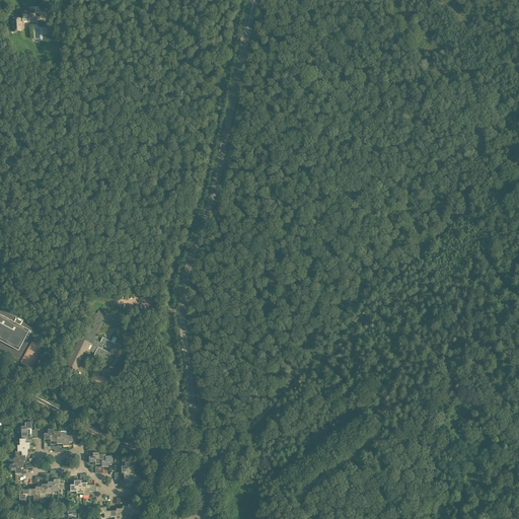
[(19,19),(12,19),(13,31),(20,31),(19,22),(22,22),(28,21),(28,20),(34,19),(34,20),(36,19),(40,19),(39,15),(36,15),(36,14),(35,14),(34,14),(34,10),(22,11),(22,19),(19,19)]
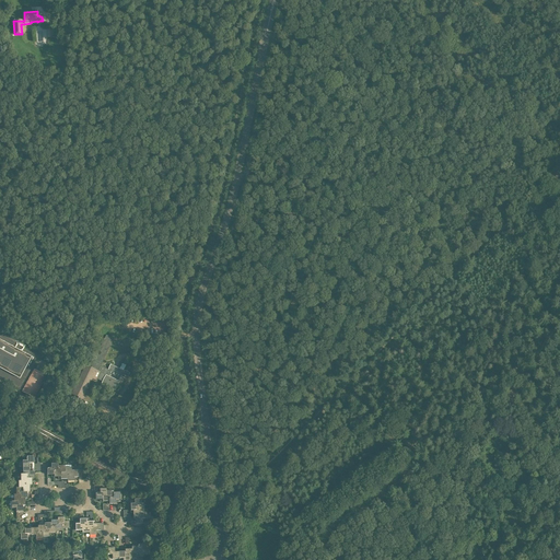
[(24,348),(25,346),(3,334),(1,336),(0,335),(0,378),(20,389),(38,357),(24,348)]
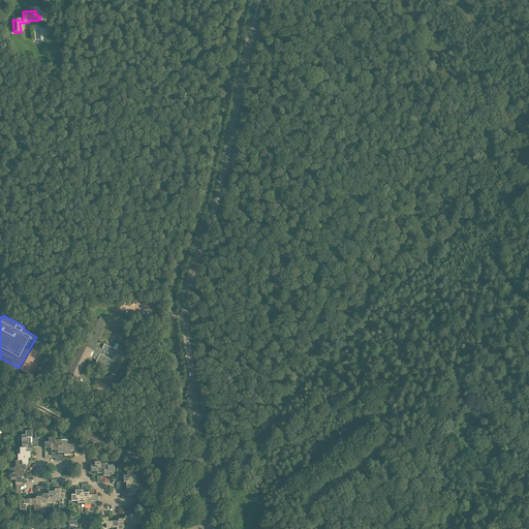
[(102,349),(99,347),(99,346),(97,345),(97,346),(95,345),(107,320),(100,316),(88,341),(86,340),(83,346),(81,345),(67,373),(69,374),(67,379),(76,383),(81,375),(80,374),(87,358),(96,362),(95,364),(98,365),(98,366),(99,366),(100,365),(109,369),(111,365),(113,361),(112,360),(114,355),(120,359),(121,355),(123,352),(122,351),(122,352),(118,349),(118,350),(115,349),(114,348),(104,344),(103,346),(102,349)]
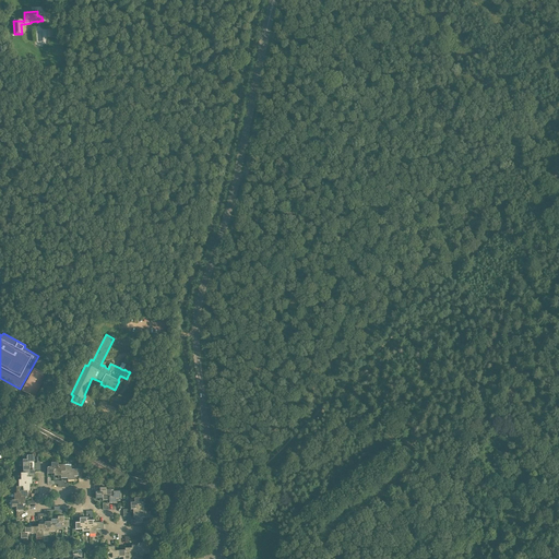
[(23,391),(33,396),(45,375),(35,369),(23,391)]
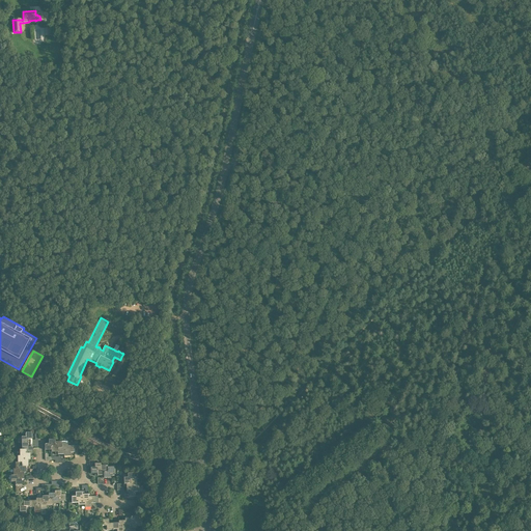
[(21,437),(22,443),(28,443),(28,439),(32,439),(31,432),(25,432),(25,437),(21,437)]
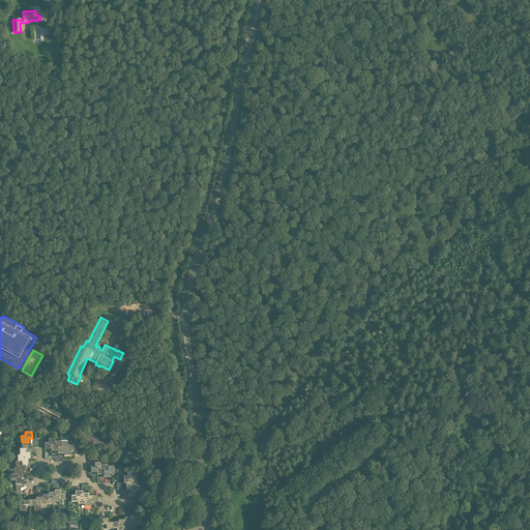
[(45,449),(51,449),(51,445),(55,445),(55,441),(55,438),(49,439),(49,443),(45,443),(45,449)]
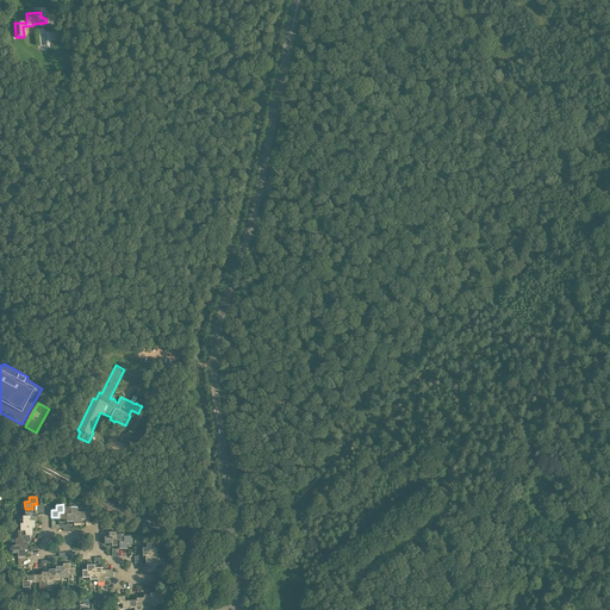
[(58,520),(66,520),(66,515),(70,515),(70,510),(70,508),(63,508),(63,512),(58,512),(58,517),(58,520)]
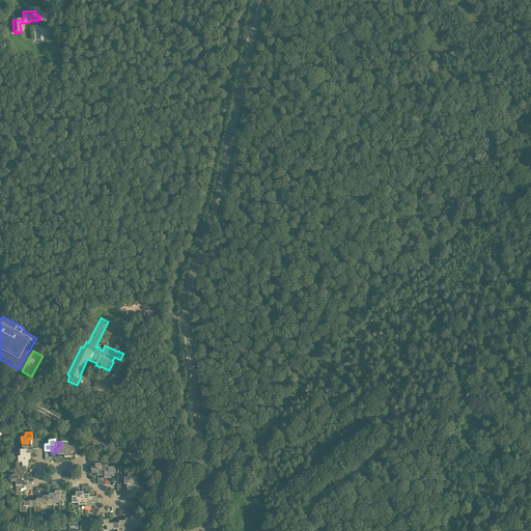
[(22,443),(22,449),(26,449),(26,453),(30,453),(32,453),(32,447),(28,447),(28,443),(22,443)]
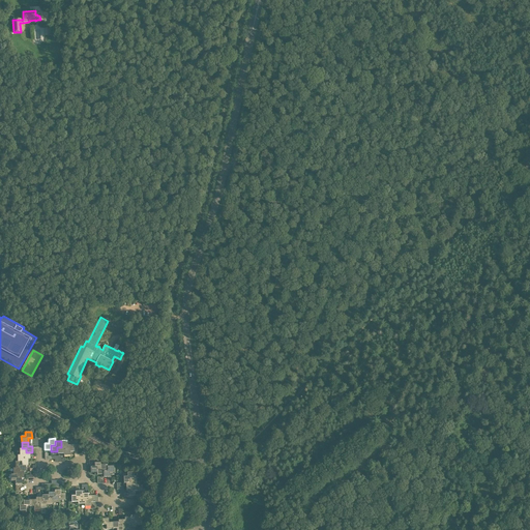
[(57,453),(63,453),(64,453),(63,449),(67,449),(67,445),(67,442),(61,443),(61,447),(57,447),(57,451),(57,453)]
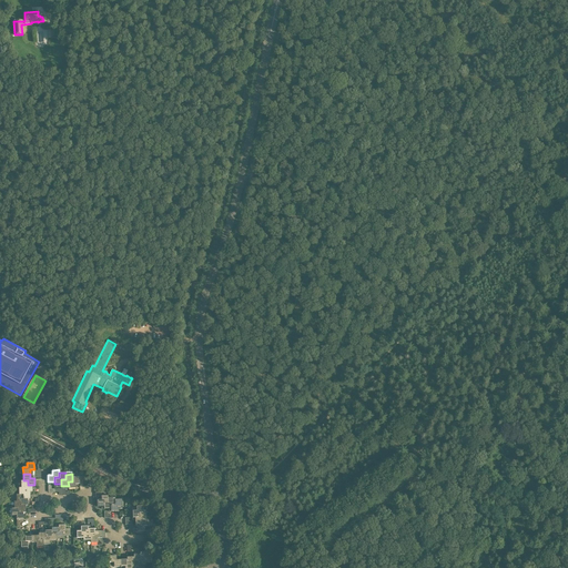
[(69,486),(68,486),(68,488),(75,488),(75,486),(83,486),(83,477),(72,477),(72,482),(68,482),(69,486)]
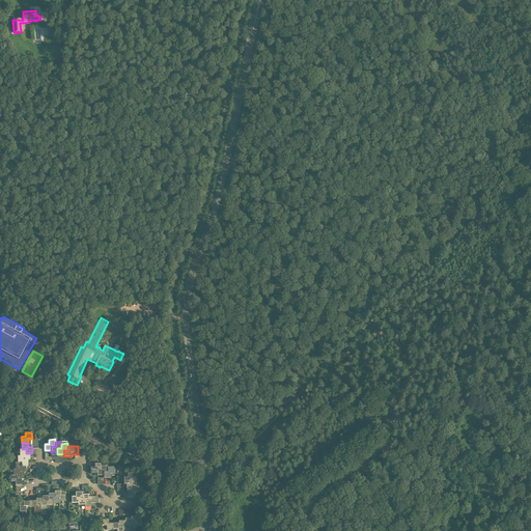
[(20,449),(20,455),(24,455),(24,459),(28,459),(30,459),(30,453),(26,453),(26,449),(22,449),(20,449)]
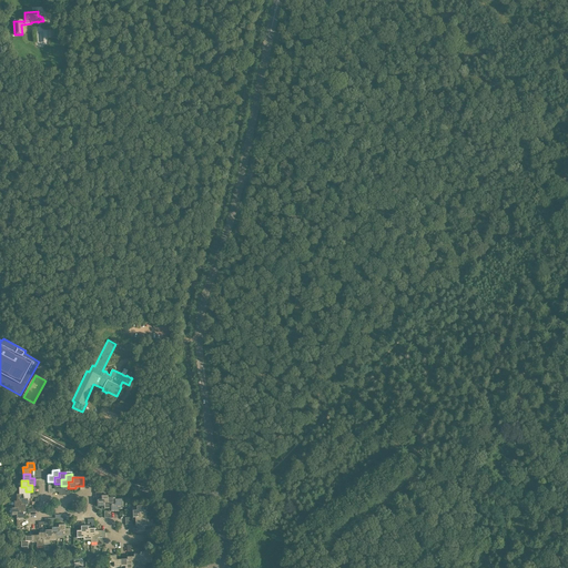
[(19,487),(19,494),(19,495),(23,494),(23,499),(28,498),(30,498),(30,492),(26,492),(26,487),(21,487),(19,487)]
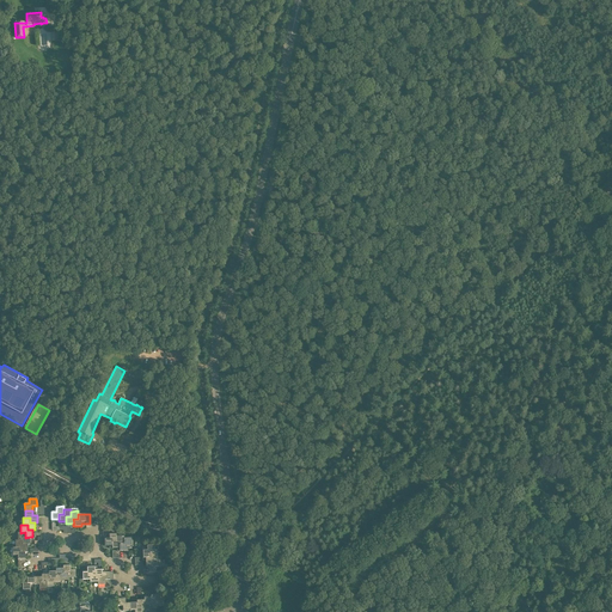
[(104,546),(111,546),(112,546),(111,542),(116,542),(116,536),(116,533),(109,533),(109,531),(102,531),(102,539),(104,539),(104,546)]
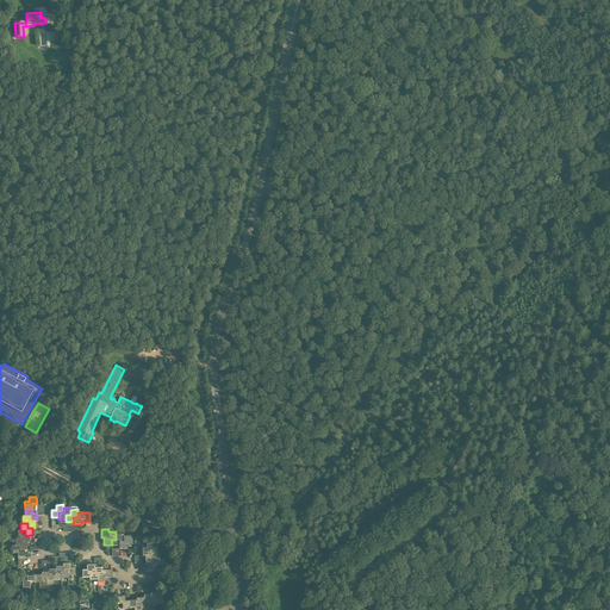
[(18,531),(18,539),(23,539),(23,543),(27,543),(30,543),(30,535),(25,536),(25,530),(20,531),(20,530),(18,531)]
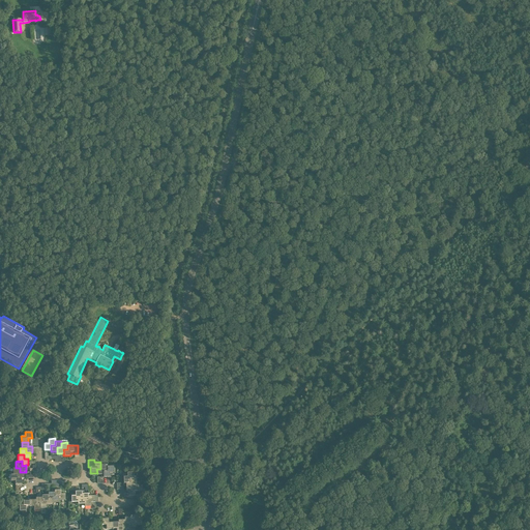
[(97,475),(104,475),(104,471),(108,471),(107,466),(108,466),(108,464),(100,464),(100,469),(96,469),(97,473),(96,473),(97,475)]
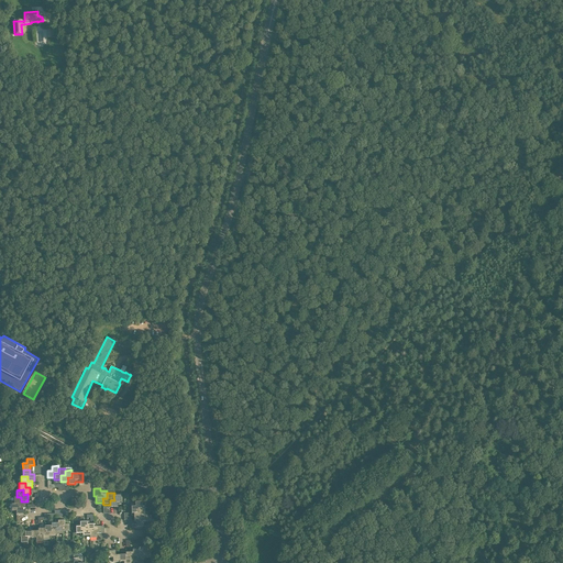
[(110,505),(110,507),(117,507),(117,503),(121,503),(121,495),(114,495),(113,495),(114,500),(110,500),(110,505)]
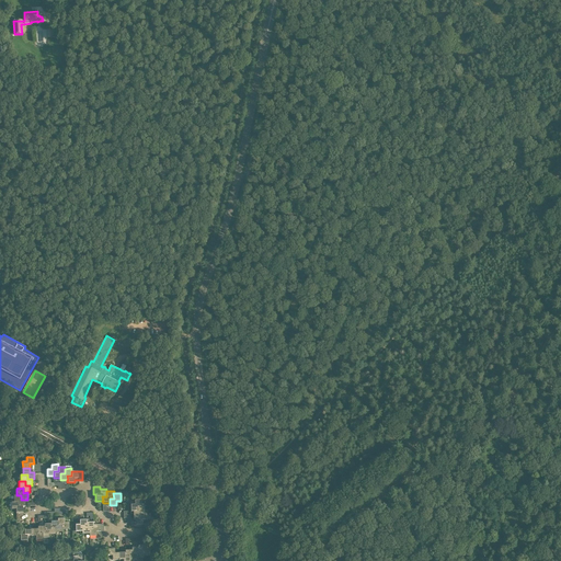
[(14,495),(14,502),(19,502),(19,506),(23,506),(25,506),(25,500),(21,500),(21,495),(16,495),(14,495)]
